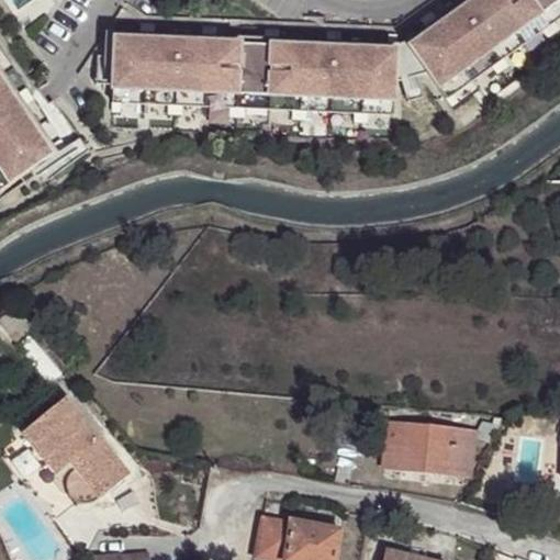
[(459,0),(403,41),(443,97),(559,12),(559,0),(459,0)]
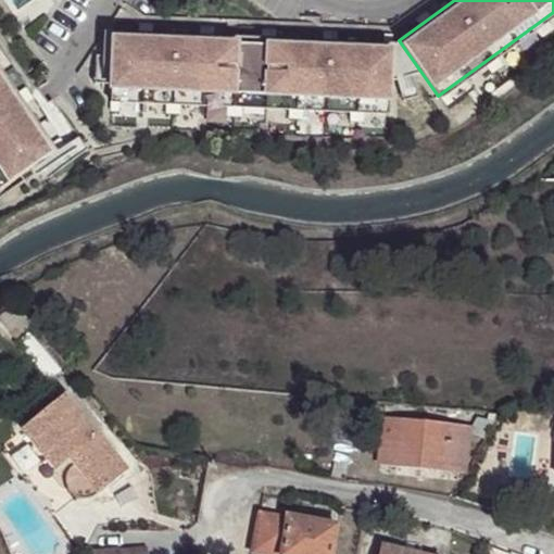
[(388,43),(112,32),(109,98),(387,111),(388,43)]
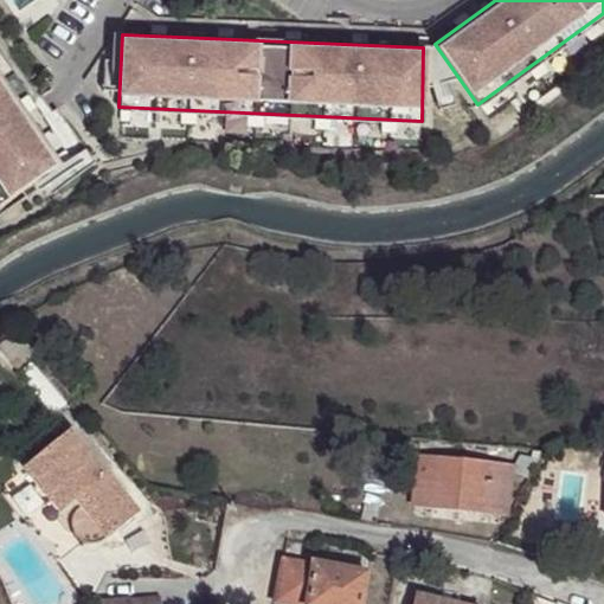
[(0,75),(20,105),(31,97),(0,51),(0,75)]
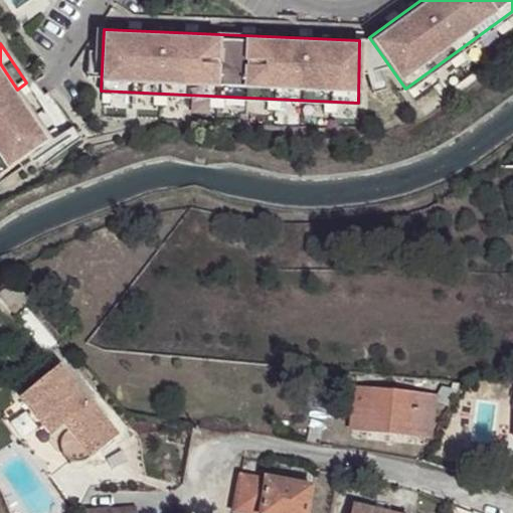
[(0,171),(50,137),(17,90),(0,63),(0,171)]
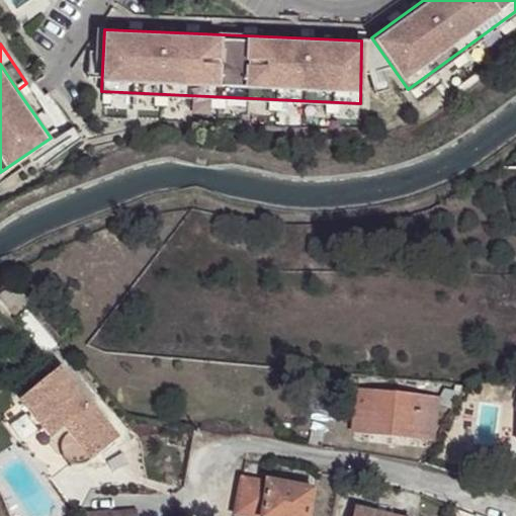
[(26,83),(17,90),(51,138),(60,132),(36,98),(26,83)]
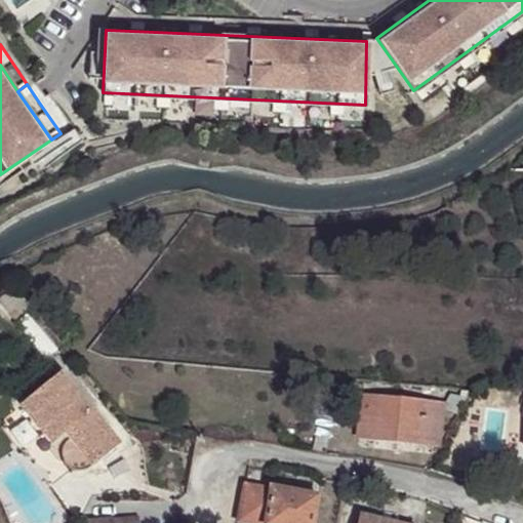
[(37,99),(61,133),(71,125),(48,92),(37,99)]
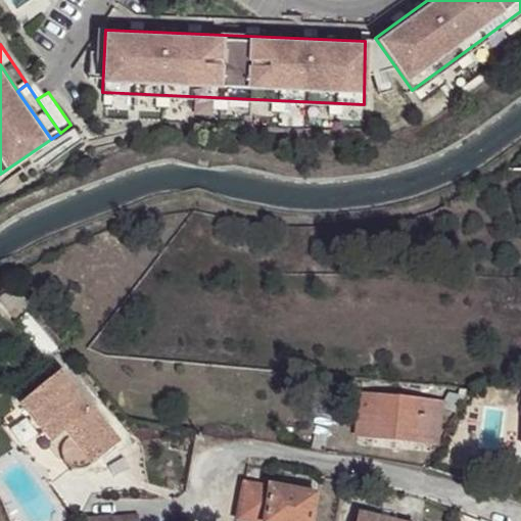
[(84,467),(97,458),(97,459),(119,442),(59,370),(19,403),(51,442),(72,426),(76,430),(62,442),(60,447),(60,457),(63,463),(67,466),(73,468),(77,469),(84,467)]
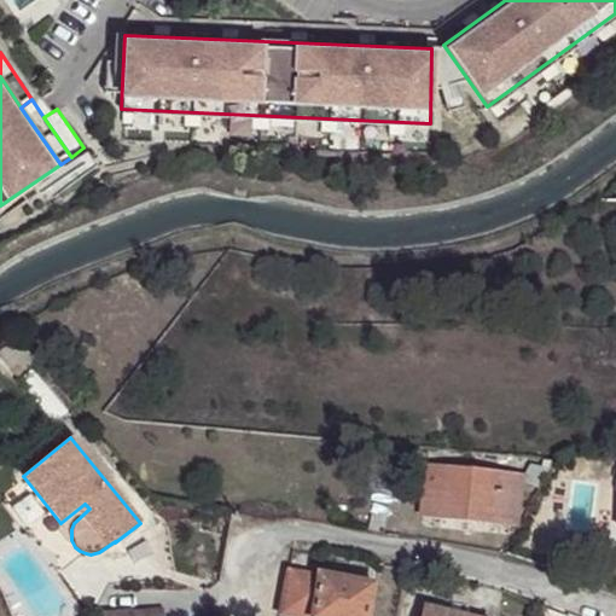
[(521,482),(538,487),(553,460),(541,459),(539,466),(529,464),(521,482)]
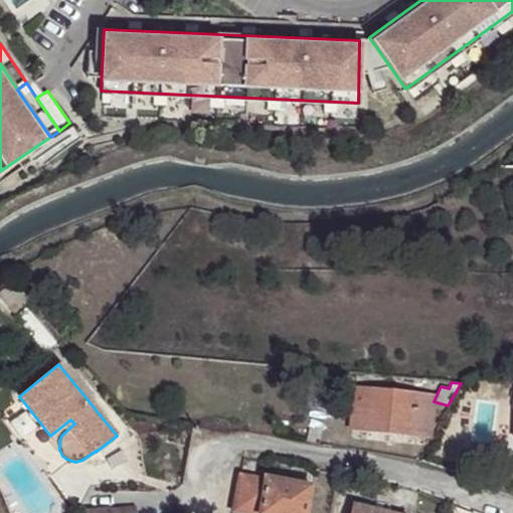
[(350,431),(408,436),(409,433),(425,434),(424,438),(430,438),(433,403),(412,401),(413,391),(354,386),(350,431)]
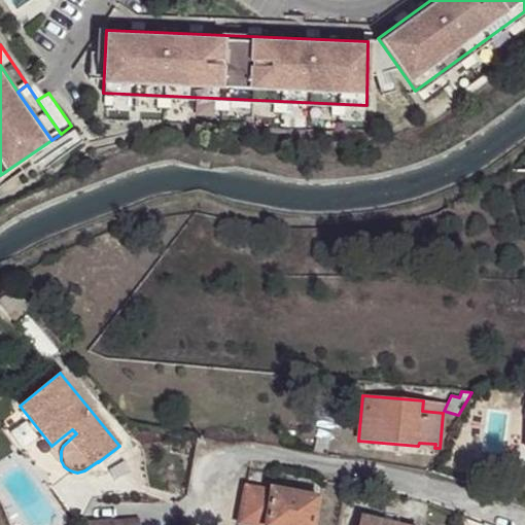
[(422,411),(443,413),(444,403),(423,400),(422,411)]
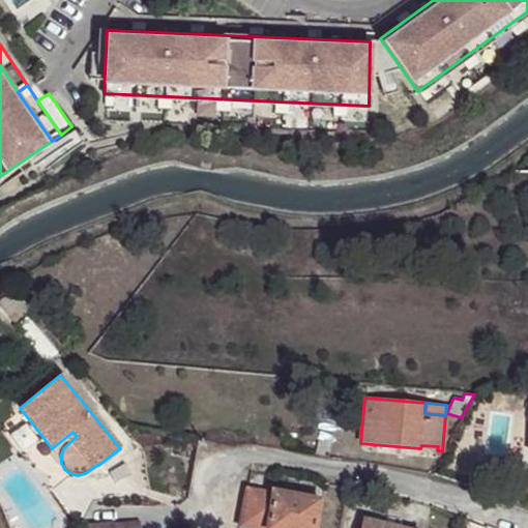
[(313,527),(319,500),(245,487),(239,526),(253,527),(313,527)]
